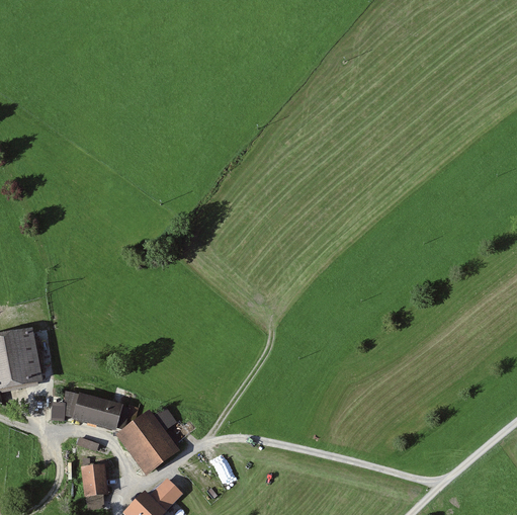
[(33,328),(0,334),(0,390),(42,382),(33,328)]
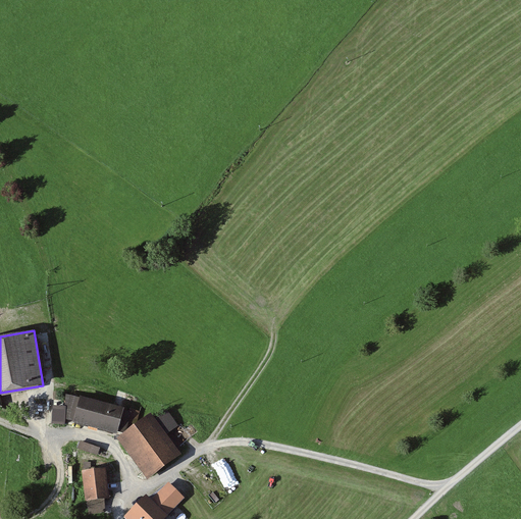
[(72,420),(79,397),(64,393),(64,405),(52,404),(51,424),(64,424),(65,418),(72,420)]
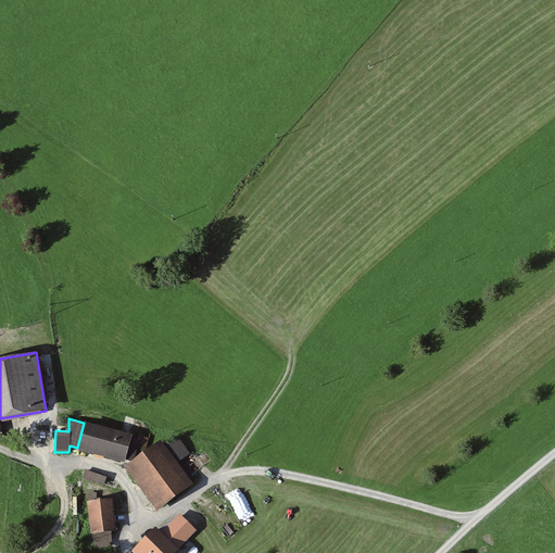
[(131,435),(85,422),(84,423),(77,448),(77,450),(124,463),(125,459),(131,460),(133,453),(138,455),(144,436),(137,434),(137,437),(131,436),(131,435)]
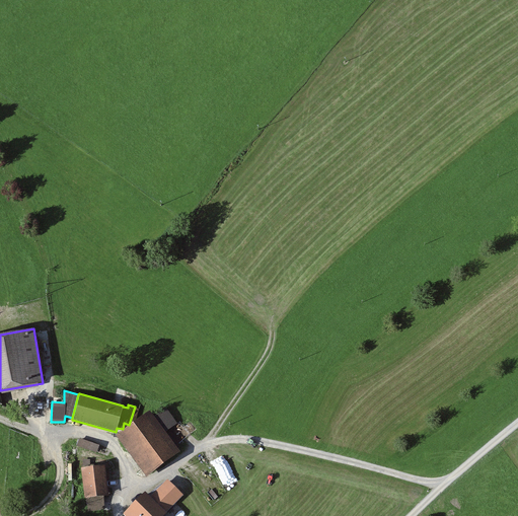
[(123,429),(115,435),(146,476),(180,451),(165,431),(176,422),(165,407),(153,416),(149,410),(129,425),(123,429)]
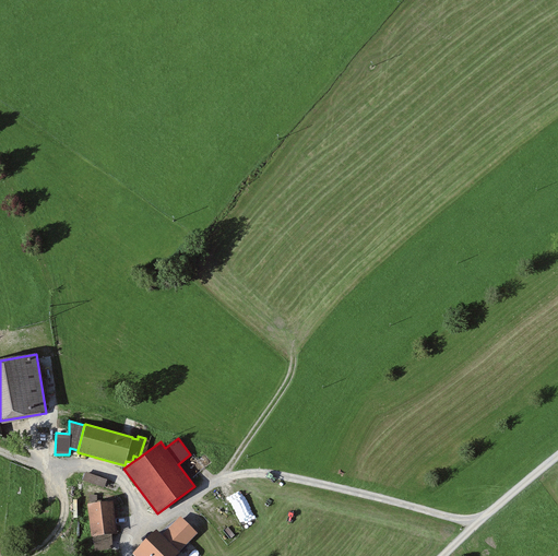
[(105,486),(107,477),(86,471),(84,480),(105,486)]
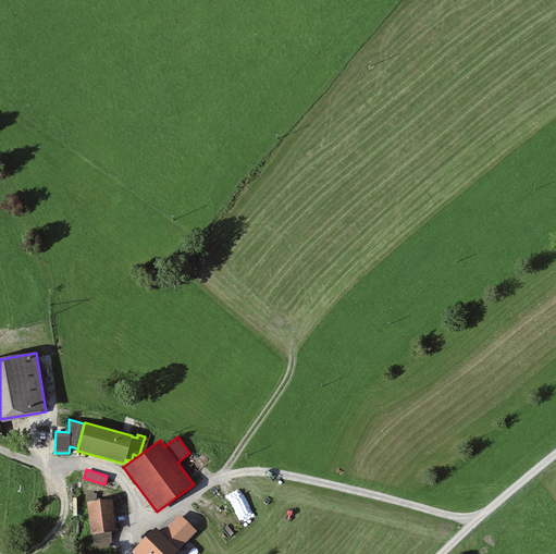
[(112,500),(86,502),(90,534),(93,534),(94,546),(112,544),(110,531),(116,530),(112,500)]
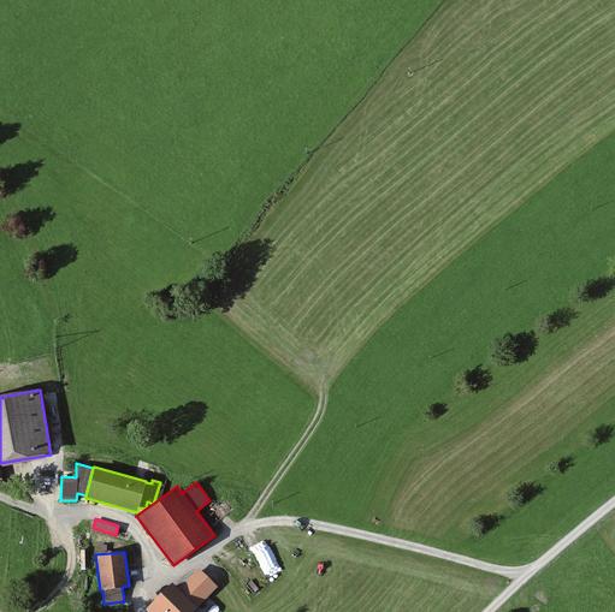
[(177,587),(172,582),(145,608),(148,611),(193,611),(197,608),(196,606),(217,586),(197,566),(177,587)]
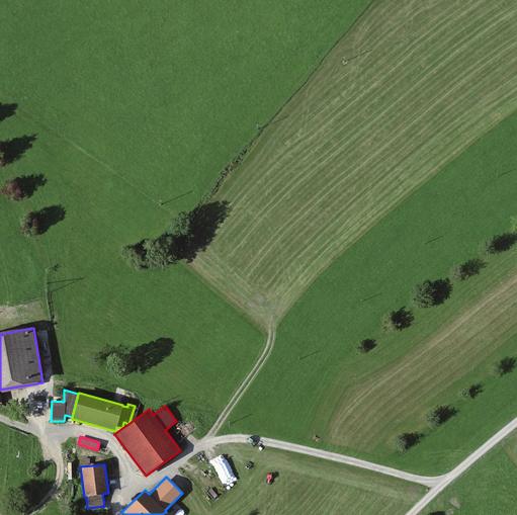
All buildings are outlined.
